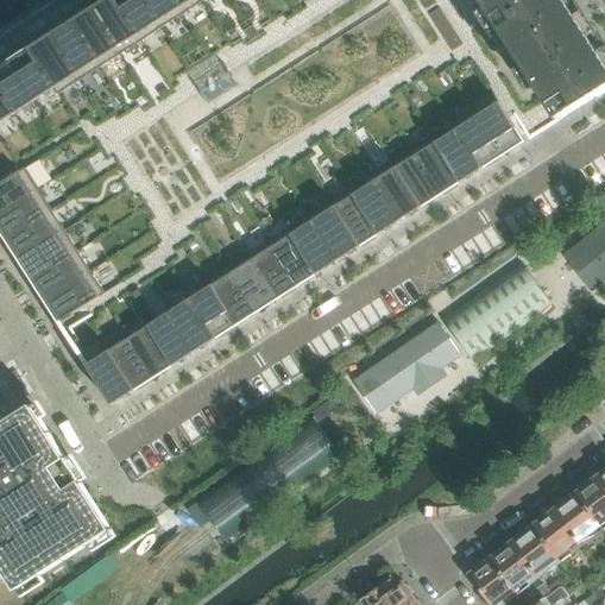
[(98,0),(88,6),(118,51),(138,38),(113,0),(98,0)]
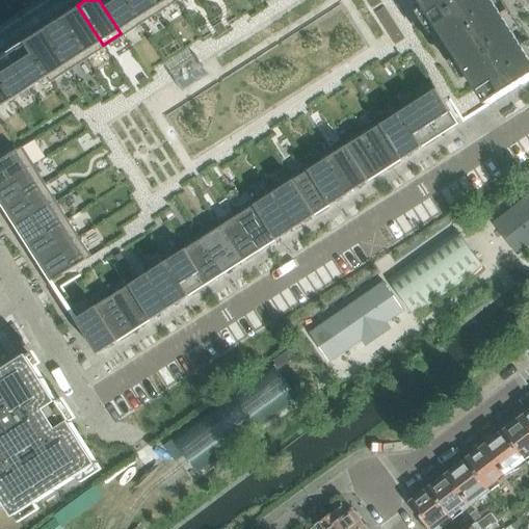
[(99,0),(121,33),(138,23),(124,0),(99,0)]
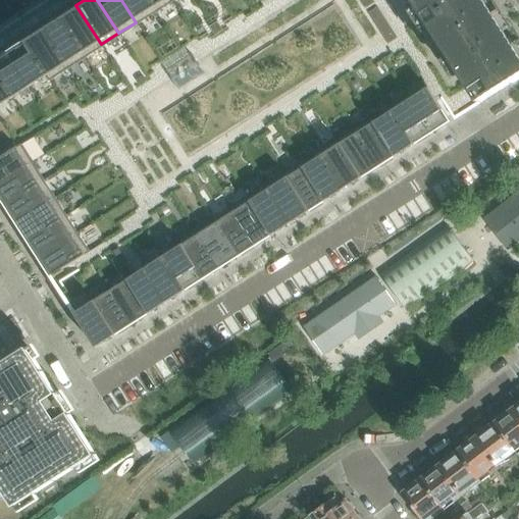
[(121,0),(136,22),(153,11),(146,0),(121,0)]
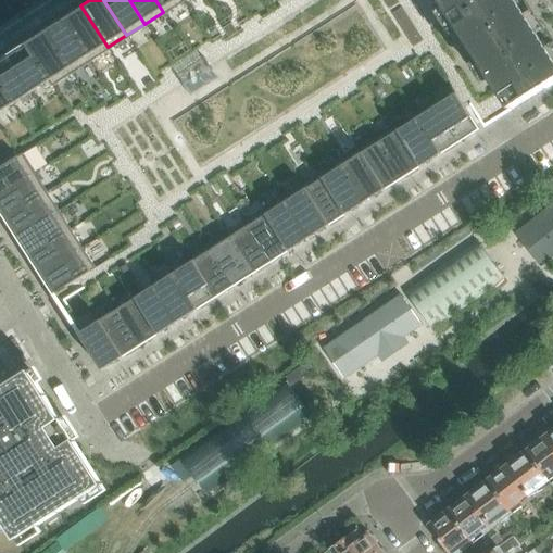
[(155,0),(163,12),(183,0),(155,0)]
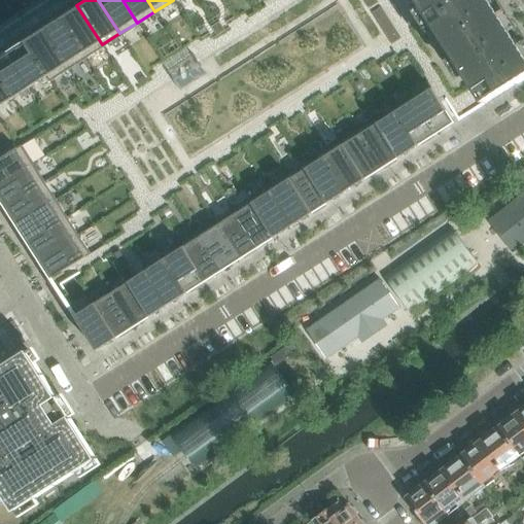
[(417,0),(483,101),(495,93),(523,74),(523,62),(484,0),(417,0)]
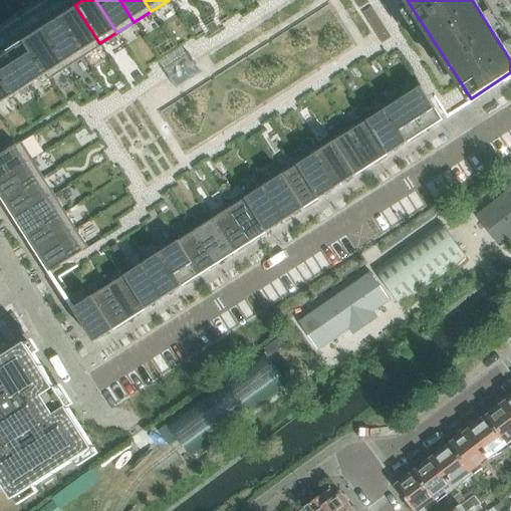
[(74,5),(57,16),(82,54),(99,43),(74,5)]
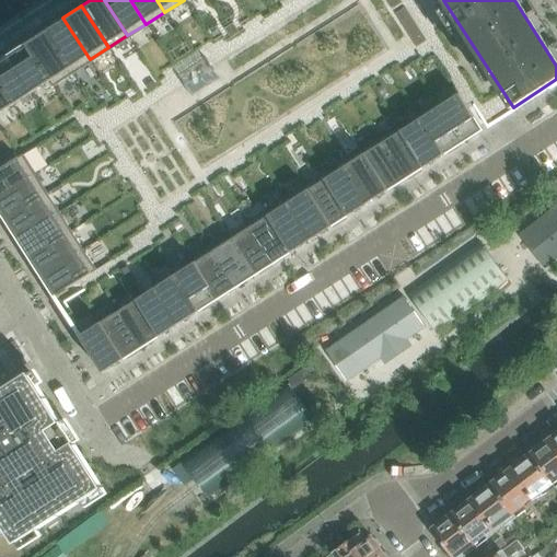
[(62,18),(44,30),(70,71),(90,59),(62,18)]
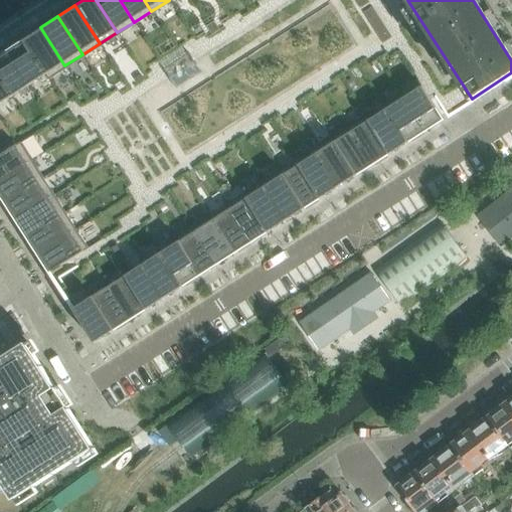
[(40,27),(23,38),(44,72),(43,73),(46,77),(64,65),(40,27)]
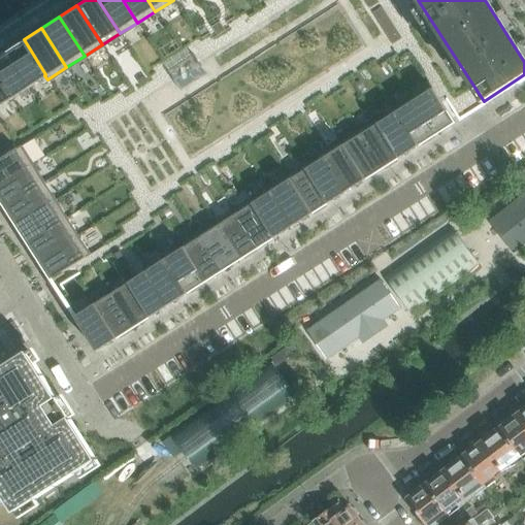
[(24,39),(5,51),(28,86),(44,75),(45,74),(24,39)]
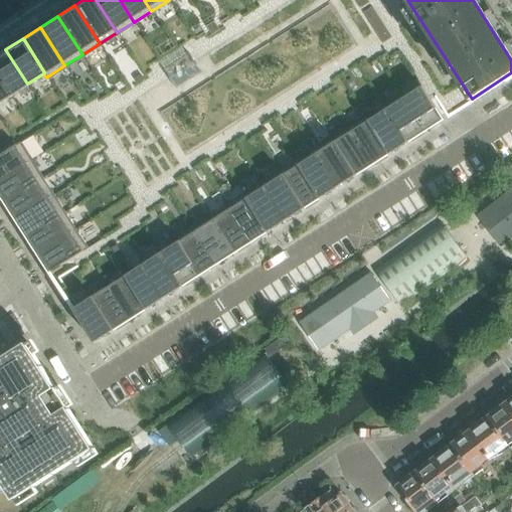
[(5,49),(0,52),(0,78),(10,95),(27,83),(5,49)]
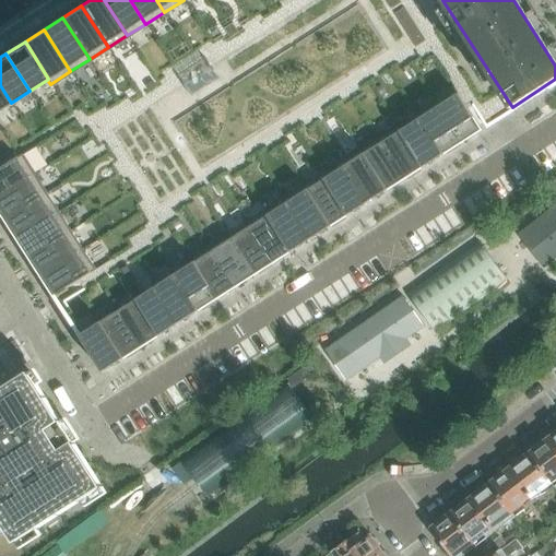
[(0,108),(11,103),(0,85),(0,108)]
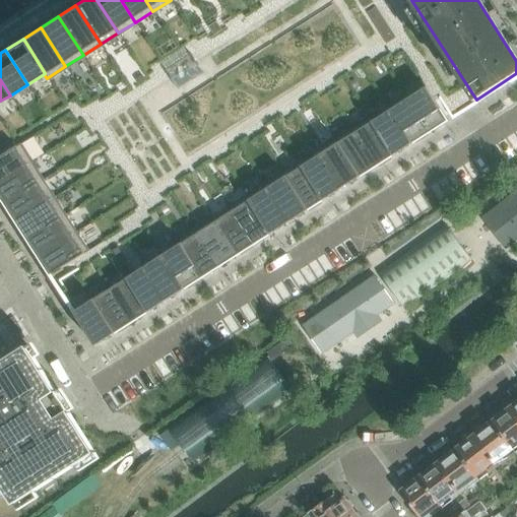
[(424,85),(404,98),(427,132),(445,120),(432,100),(424,85)]
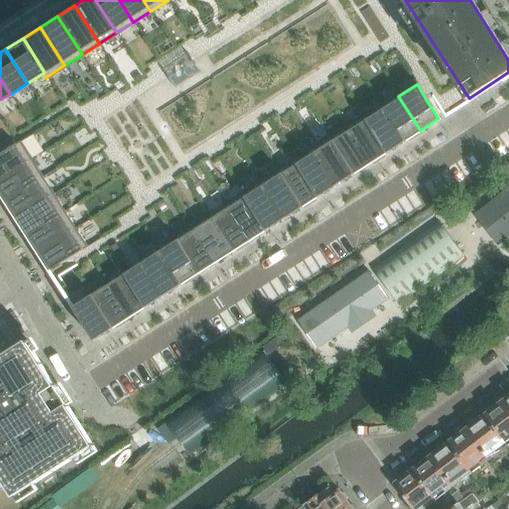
[(398,96),(381,107),(403,141),(420,130),(398,96)]
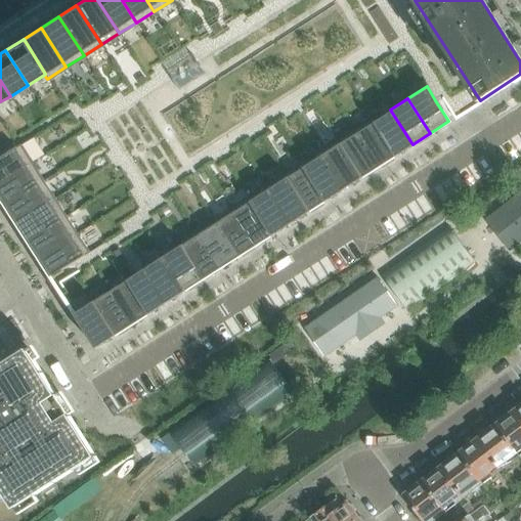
[(374,120),(373,121),(395,156),(413,144),(390,110),(374,120)]
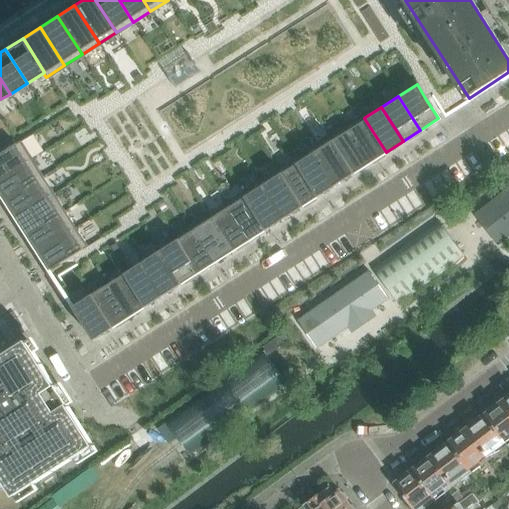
[(362,112),(344,124),(368,163),(386,152),(364,118),(365,117),(362,112)]
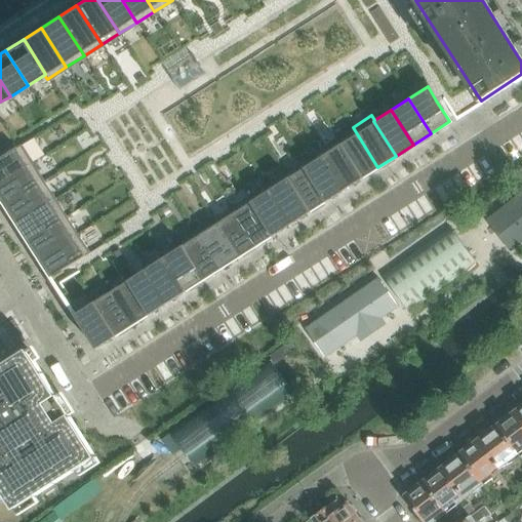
[(353,127),(335,138),(360,178),(377,167),(353,127)]
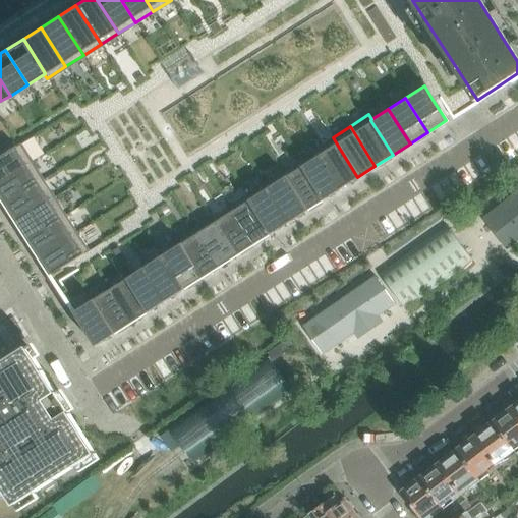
[(333,137),(314,149),(340,188),(357,177),(333,137)]
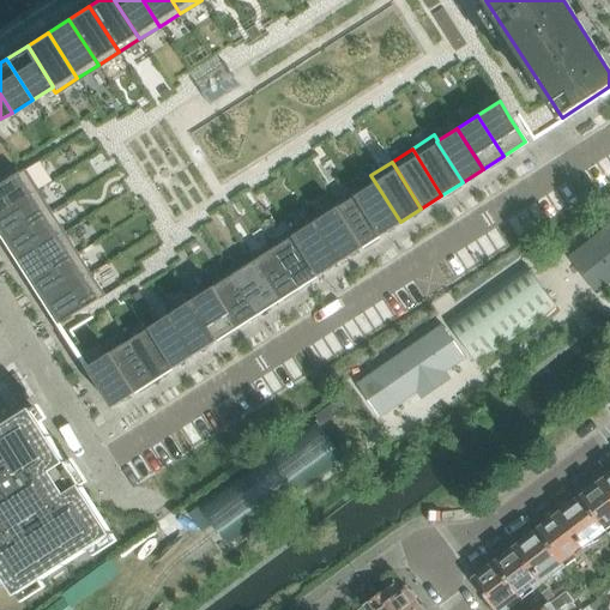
[(22,167),(0,180),(0,211),(36,188),(22,167)]
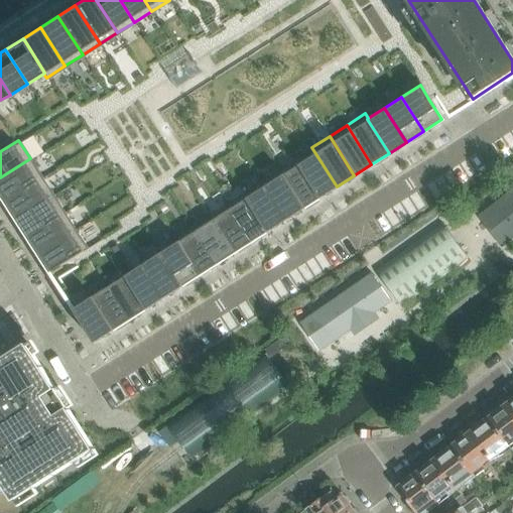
[(311,147),(294,158),(319,197),(337,186),(311,147)]
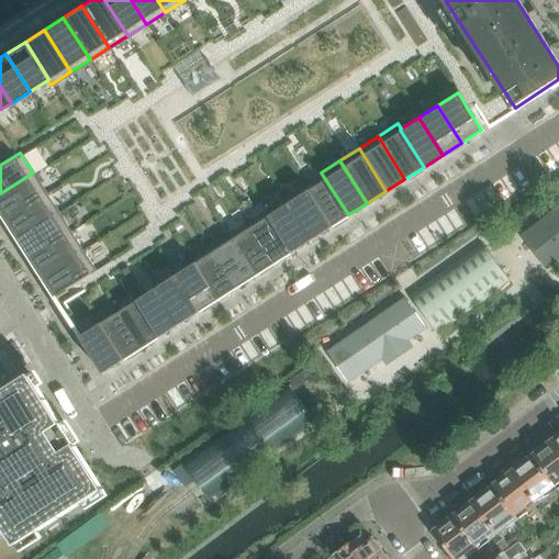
[(33,172),(0,193),(0,213),(3,219),(45,192),(33,172)]
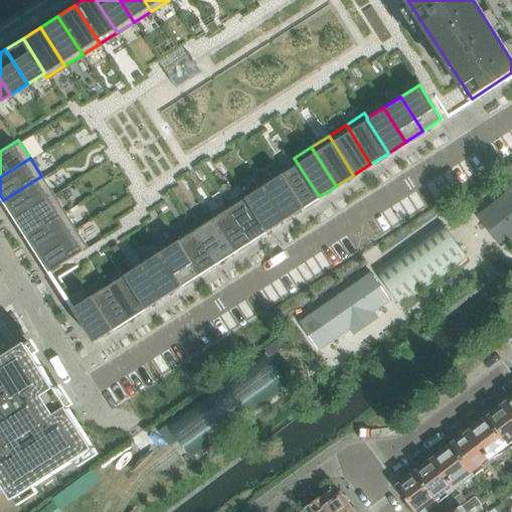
[(294,158),(277,169),(301,207),(319,196),(294,158)]
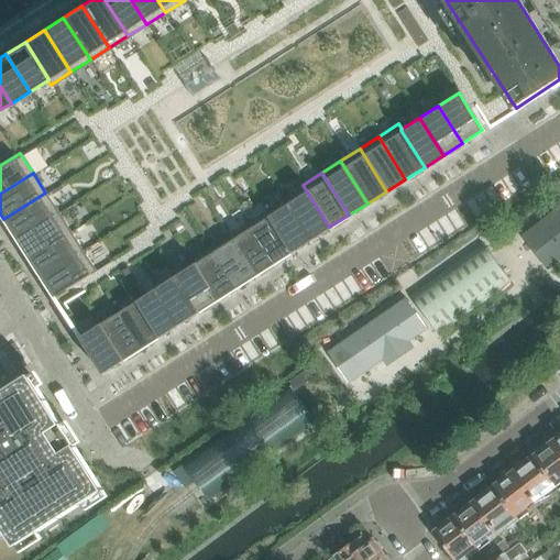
[(303,185),(284,197),(310,239),(329,227),(303,185)]
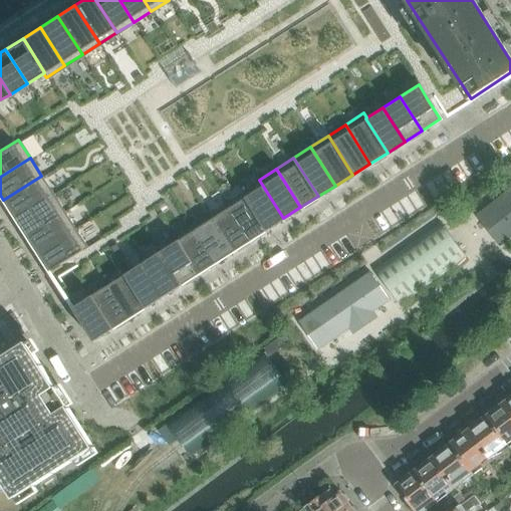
[(41,176),(3,200),(14,217),(52,193),(41,176)]
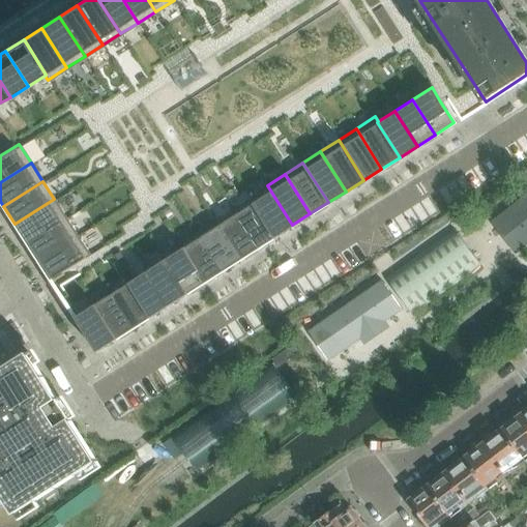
[(267,185),(249,197),(274,236),(292,225),(267,185)]
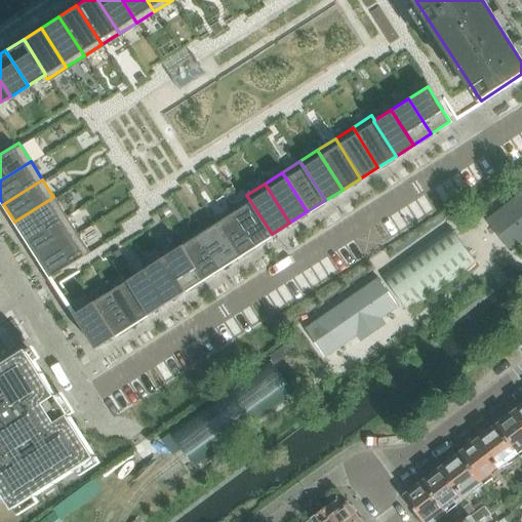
[(507,247),(521,235),(521,191),(485,219),(507,247)]
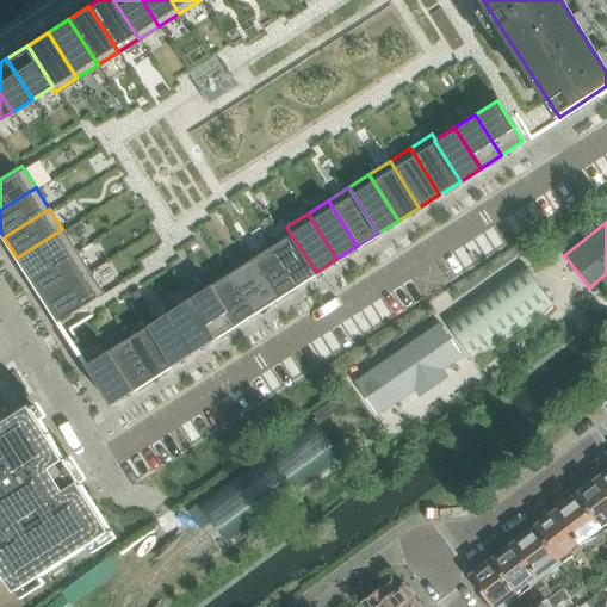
[(286,227),(266,240),(296,285),(316,272),(286,227)]
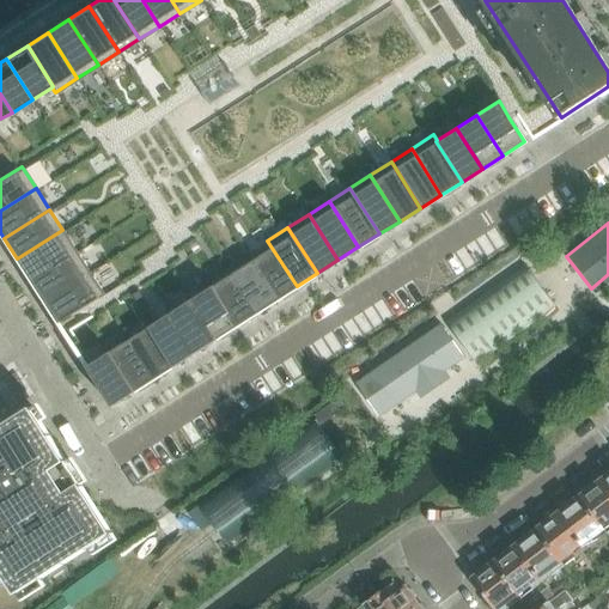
[(62,230),(17,259),(30,279),(75,250),(62,230)]
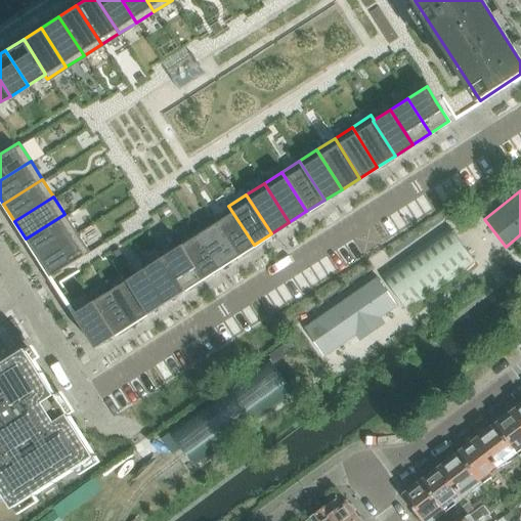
[(228,206),(211,217),(236,256),(254,245),(228,206)]
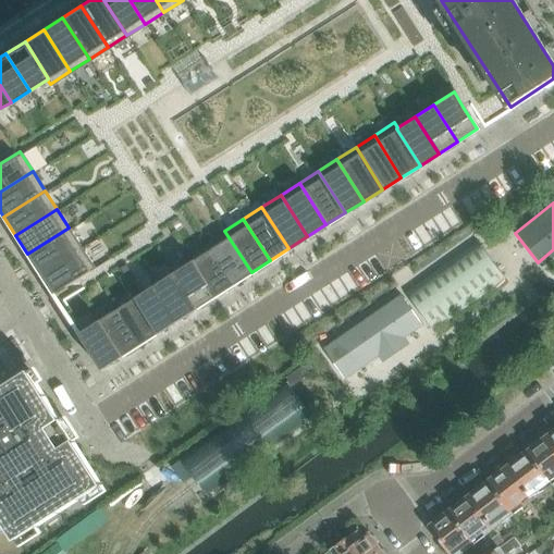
[(69,228),(27,254),(39,273),(81,246),(69,228)]
